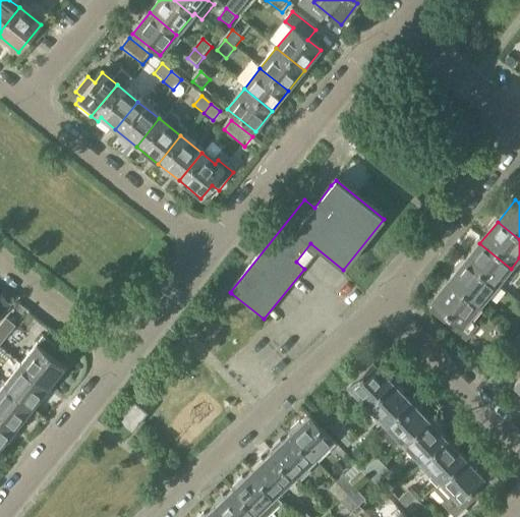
[(511,269),(479,243),(462,265),(494,291),(511,269)]
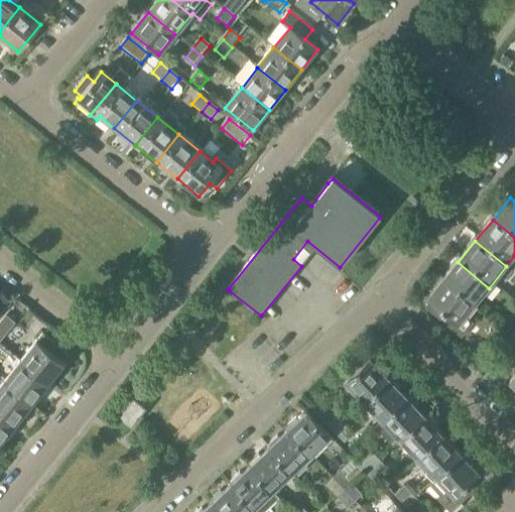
[(458,262),(439,284),(472,309),(489,288),(458,262)]
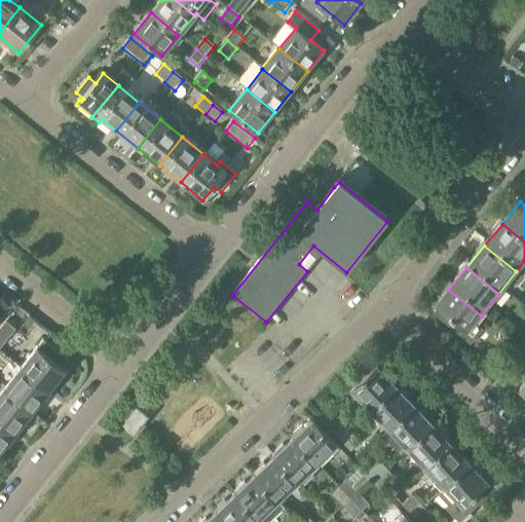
[(481,315),(448,290),(436,305),(439,308),(434,314),(438,318),(437,319),(470,344),(480,331),(475,323),(481,315)]
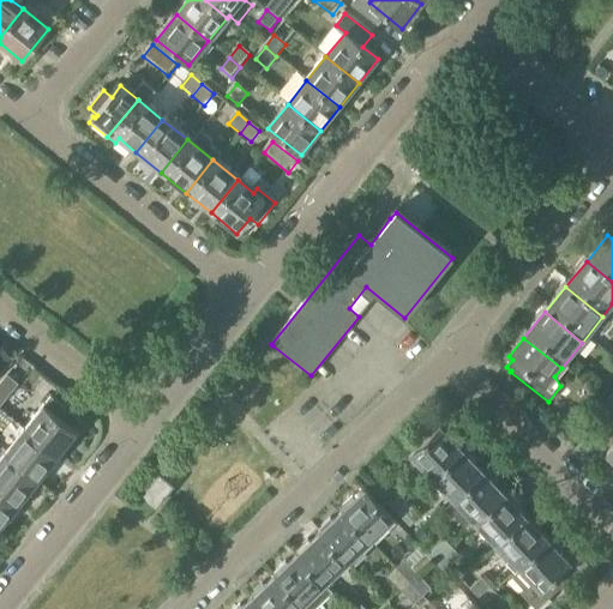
[(7,378),(0,387),(0,409),(19,387),(7,378)]
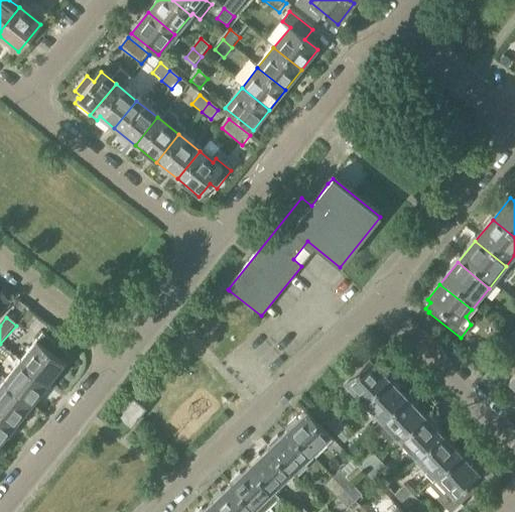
[(42,335),(20,363),(48,385),(65,364),(61,362),(68,355),(42,335)]
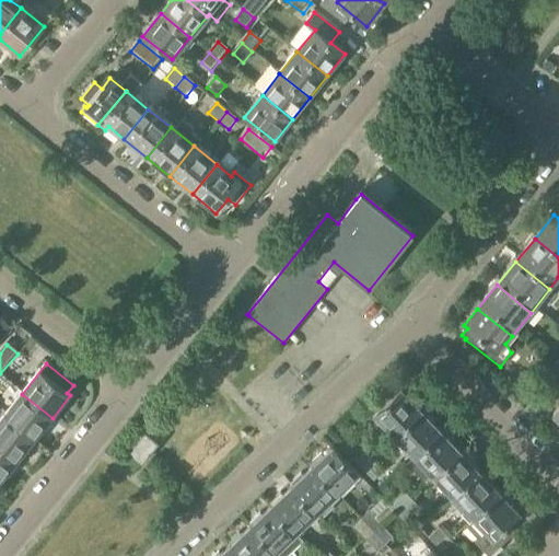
[(558,374),(551,369),(538,385),(552,396),(558,387),(558,374)]
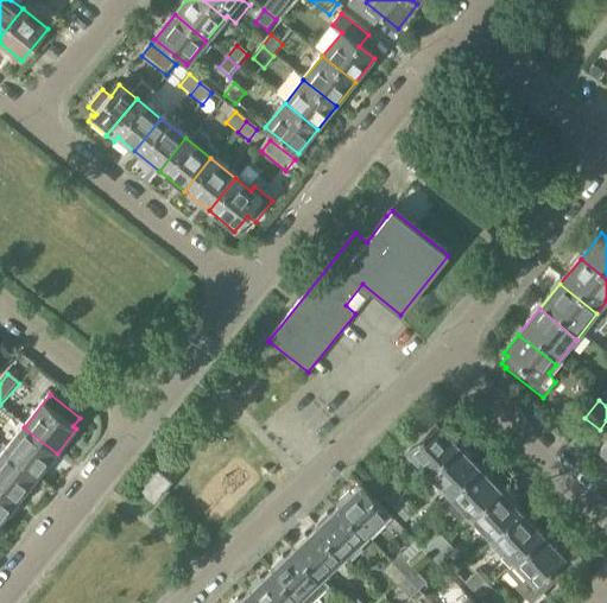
[(425,469),(454,442),(437,424),(432,427),(425,420),(394,450),(415,470),(422,464),(425,469)]
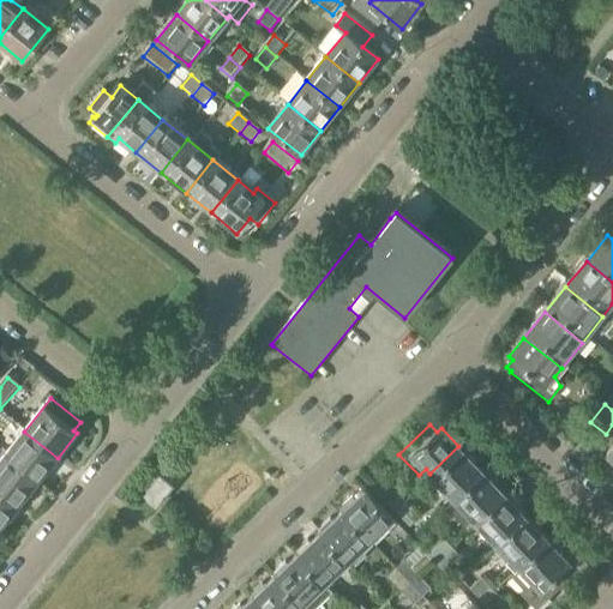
[(58,458),(24,432),(6,456),(38,481),(58,458)]
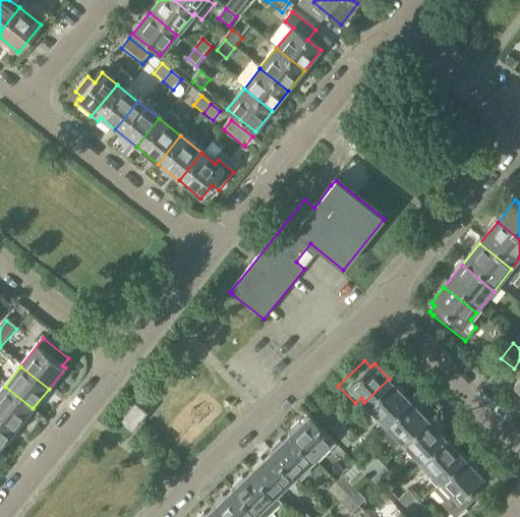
[(389,379),(364,402),(385,423),(409,400),(389,379)]
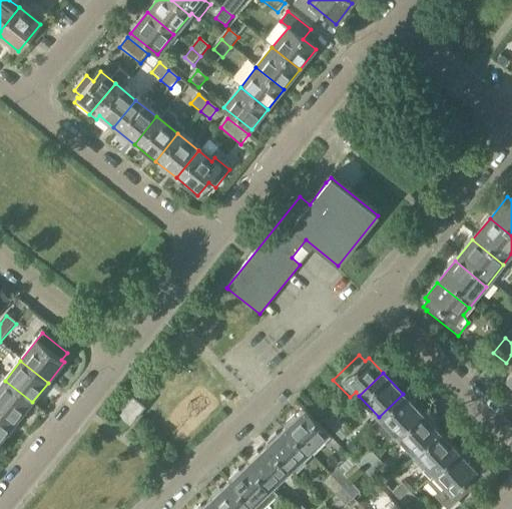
[(5,381),(0,386),(0,409),(16,422),(32,402),(5,381)]
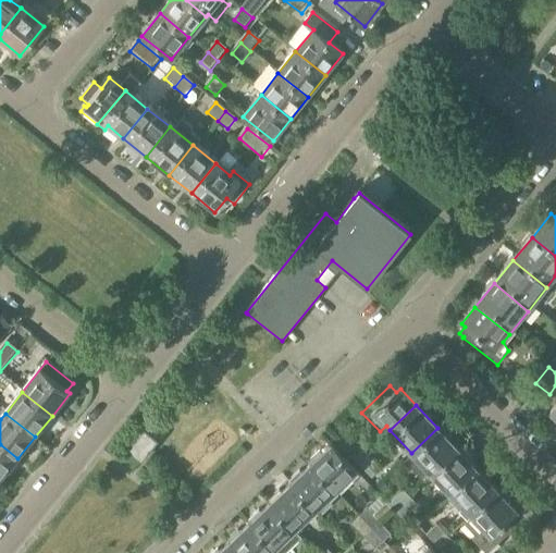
[(437,428),(411,453),(414,455),(406,463),(425,483),(433,476),(459,451),(437,428)]
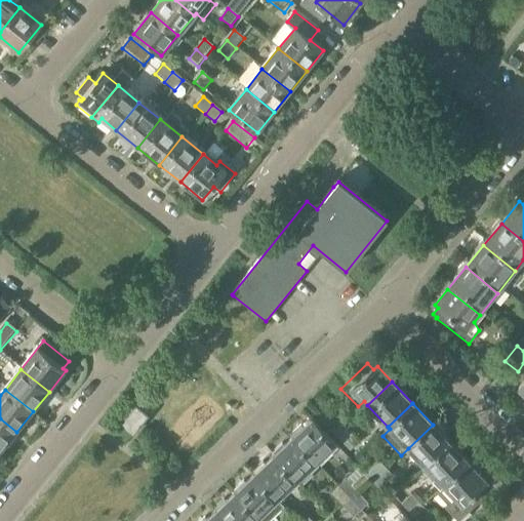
[(134,437),(135,435),(150,417),(136,407),(120,426),(134,437)]
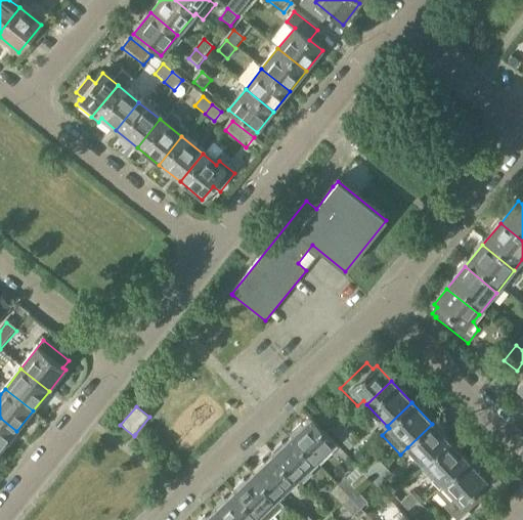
[(343,443),(352,434),(330,410),(320,420),(343,443)]
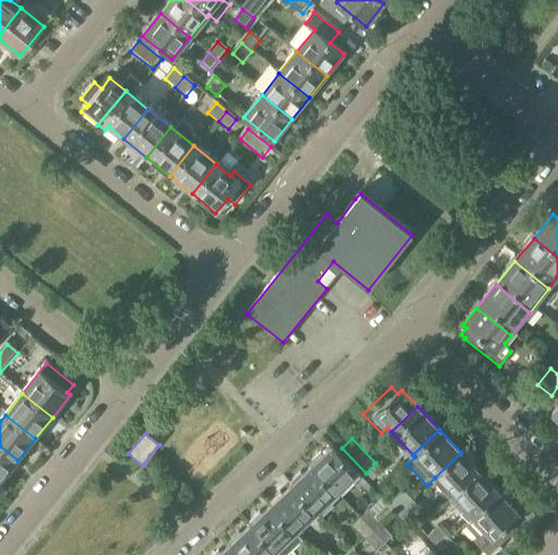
[(0,446),(0,481),(0,482),(18,460),(0,446)]
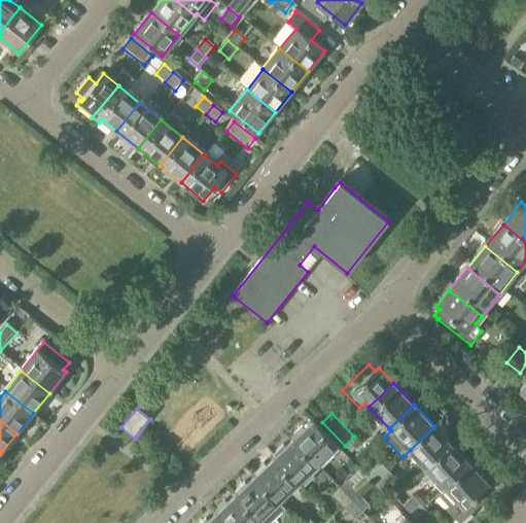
[(314,422),(294,441),(318,465),(338,447),(314,422)]
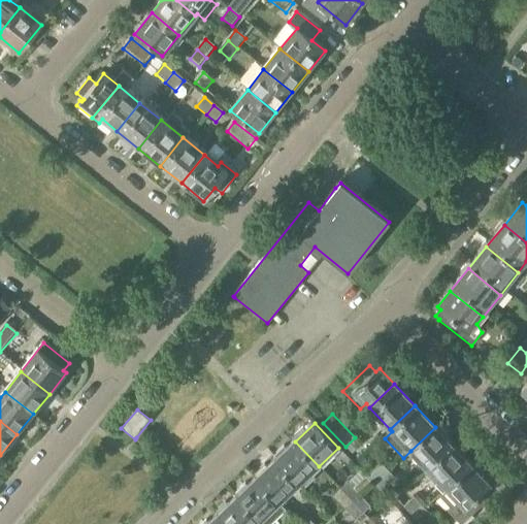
[(435,427),(410,451),(431,472),(456,449),(435,427)]
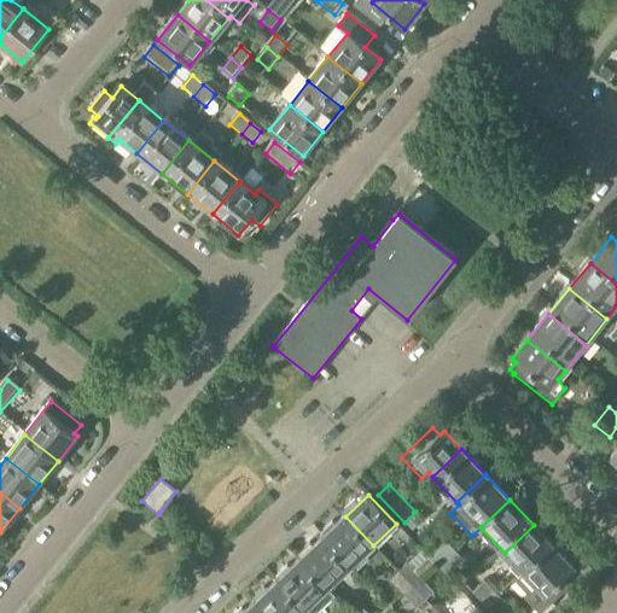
[(415,512),(405,523),(413,531),(424,520),(415,512)]
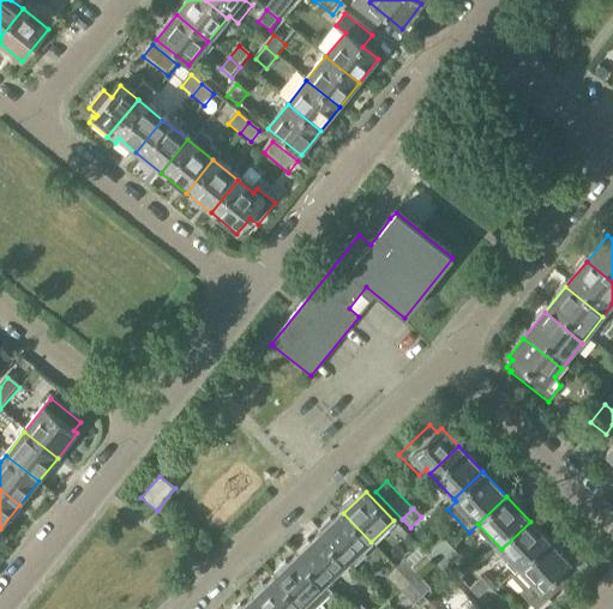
[(371,542),(343,513),(320,535),(348,564),(371,542)]
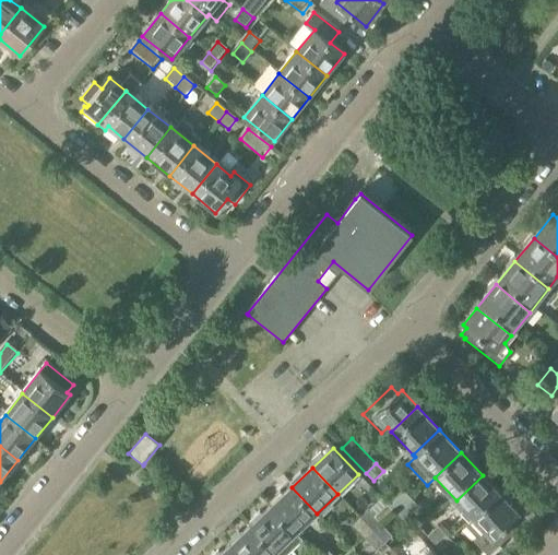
[(483,475),(456,500),(474,519),(466,527),(470,531),(505,498),(483,475)]
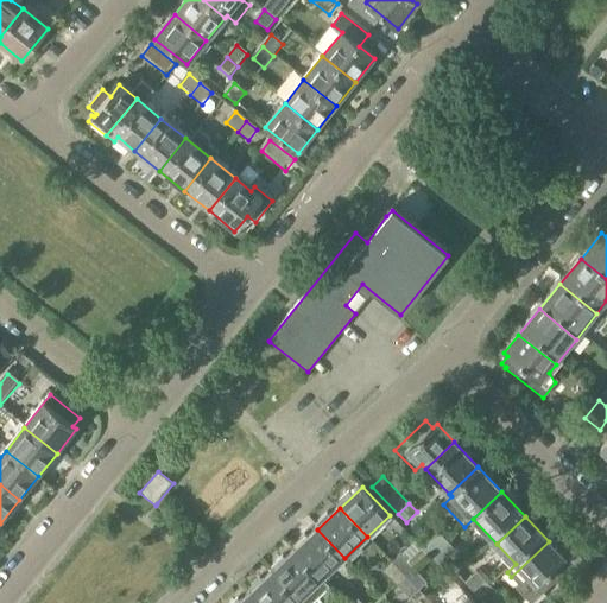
[(345,558),(317,529),(295,551),(322,579),(345,558)]
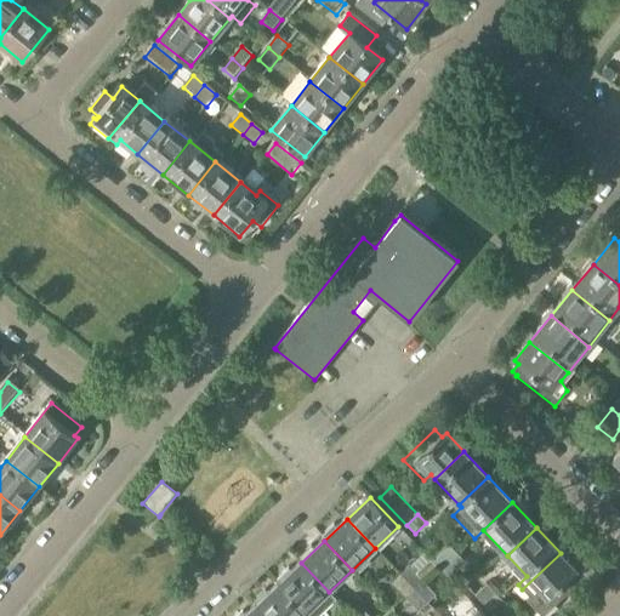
[(441,571),(456,555),(449,547),(432,563),(441,571)]
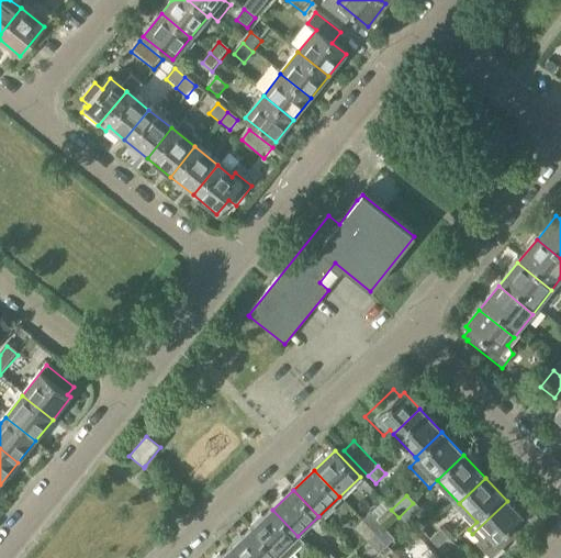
[(523,517),(507,501),(472,534),(480,542),(478,545),(489,557),(495,557),(518,536),(512,528),(523,517)]
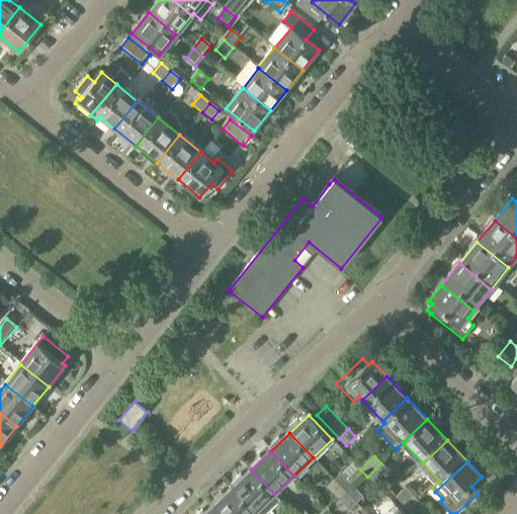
[(388,470),(380,463),(367,477),(374,484),(388,470)]
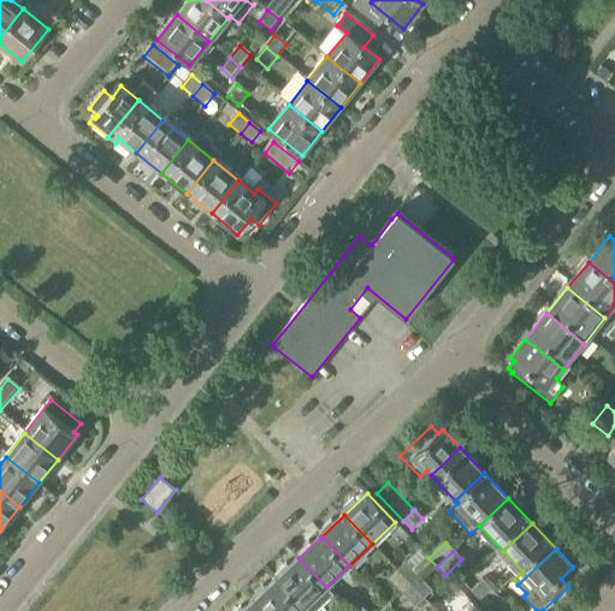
[(299,558),(276,580),(305,610),(320,610),(335,597),(326,588),(326,587),(299,558)]
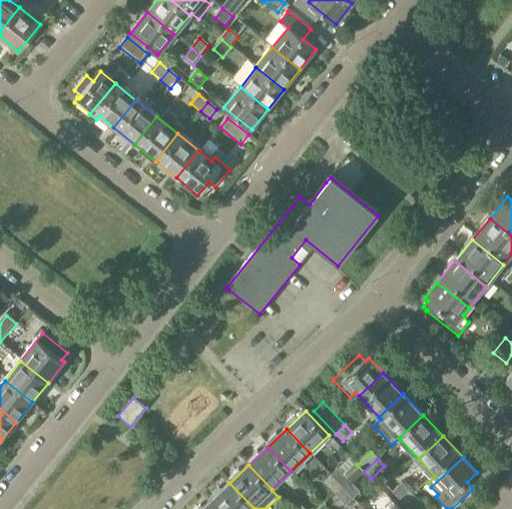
[(339,470),(331,477),(343,488),(350,482),(339,470)]
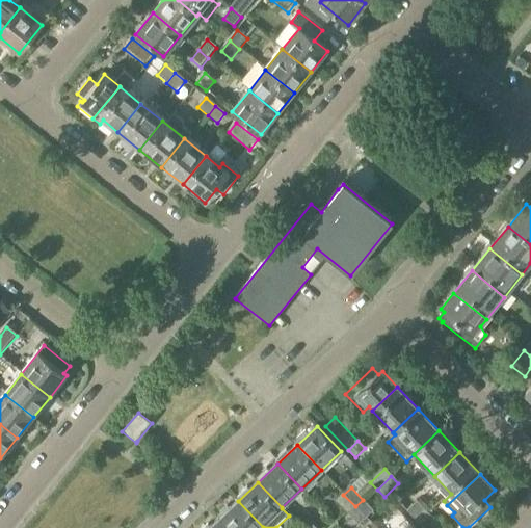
[(355,506),(343,495),(336,501),(347,513),(355,506)]
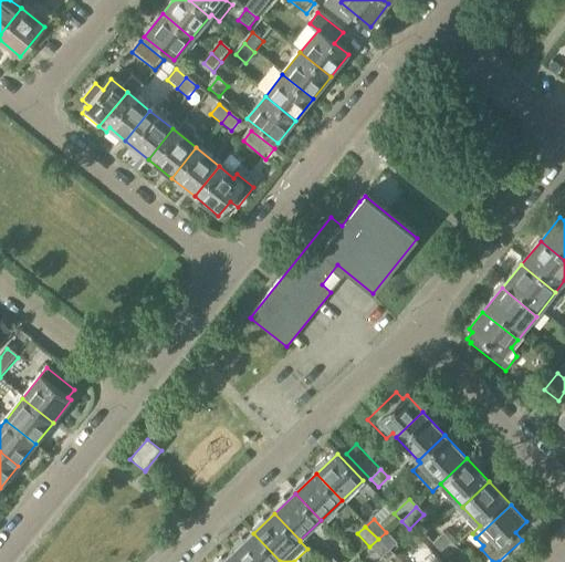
[(398,545),(386,532),(378,539),(390,552),(398,545)]
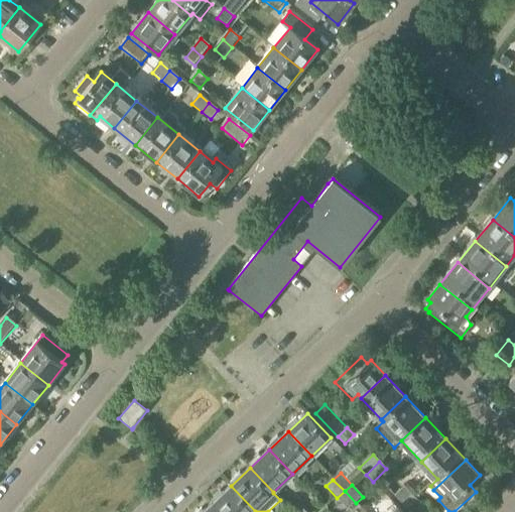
[(255,511),(231,486),(212,504),(219,511),(255,511)]
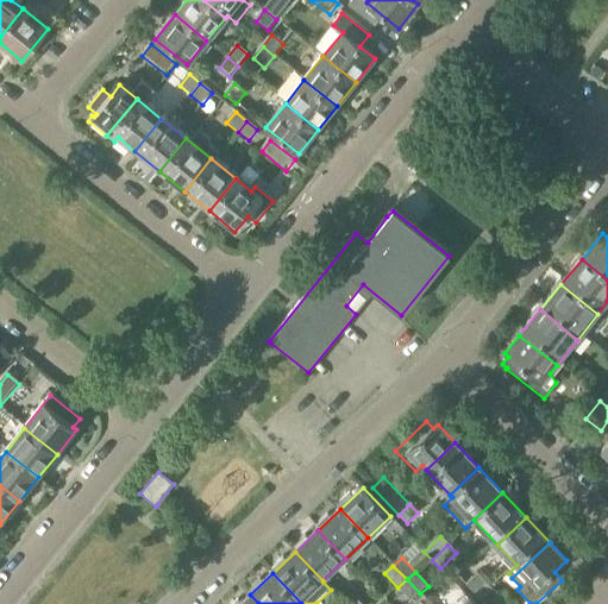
[(486,603),(495,593),(477,576),(467,586),(483,603),(486,603)]
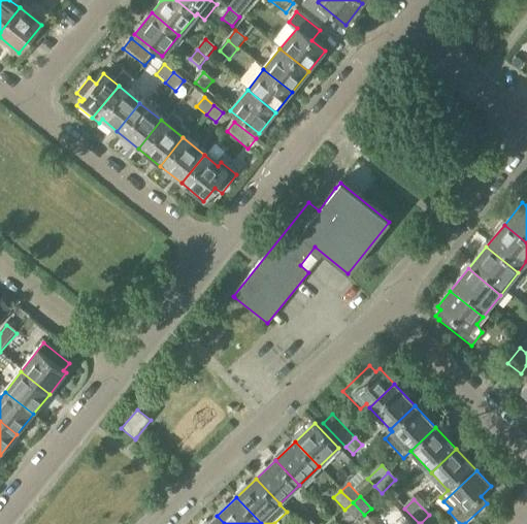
[(353,502),(344,510),(357,522),(364,515),(353,502)]
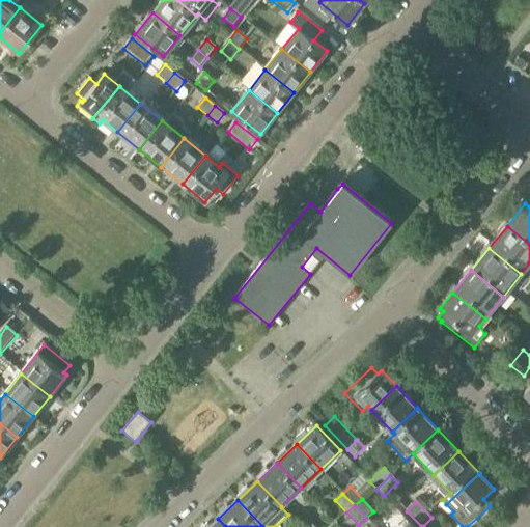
[(440,526),(431,518),(423,526),(440,526)]
